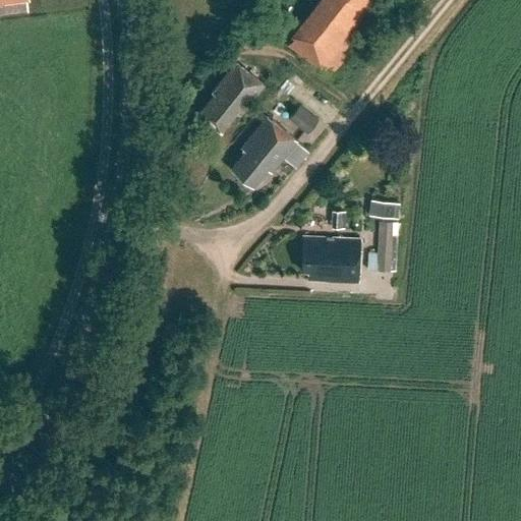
[(30,0),(0,0),(0,13),(31,9),(30,0)]
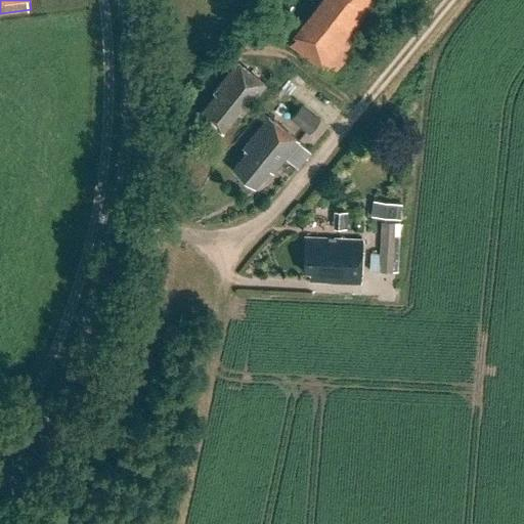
[(324,0),(290,45),(331,78),(349,55),(345,52),(386,0),(324,0)]
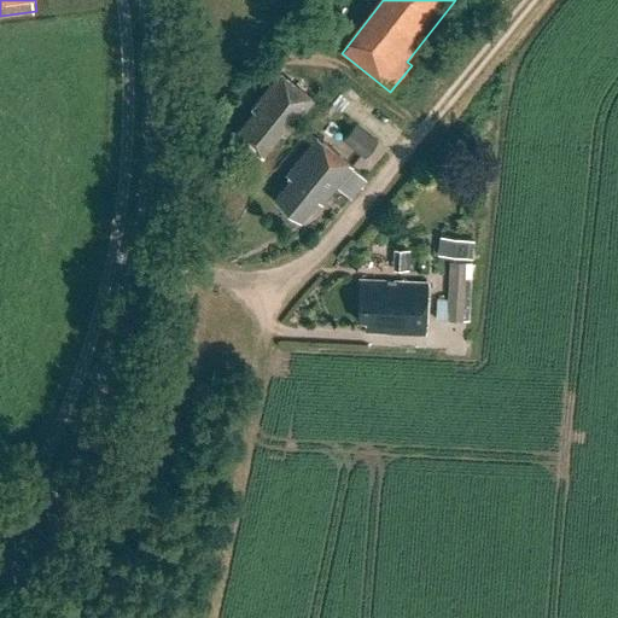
[(254,108),(234,132),(261,155),(280,132),(283,134),(312,99),(277,70),(249,104),(254,108)]
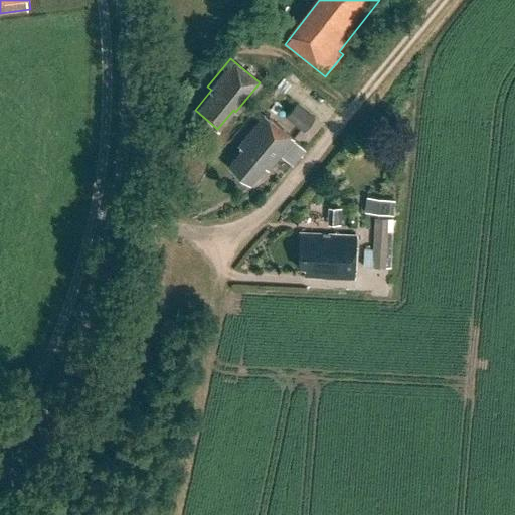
[(314,118),(296,103),(284,117),(303,132),(314,118)]
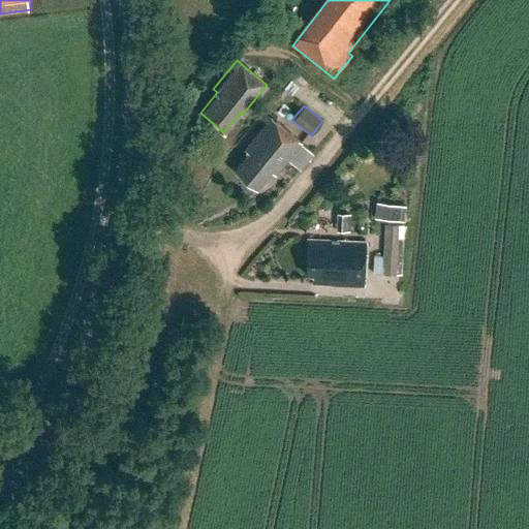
[(242,151),(247,155),(232,173),(254,190),(269,173),(274,177),(299,146),(267,120),(242,151)]
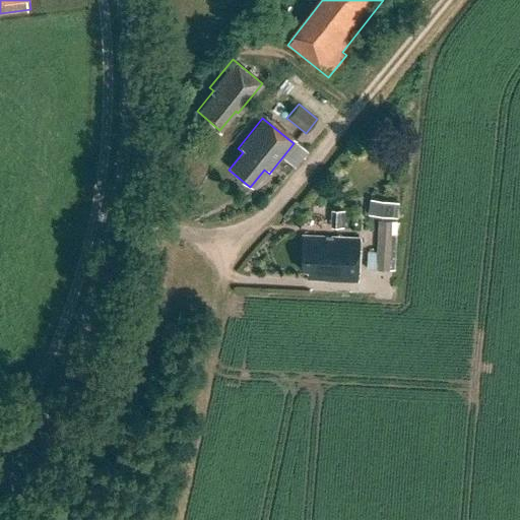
[(397,216),(399,200),(369,197),(367,213),(397,216)]
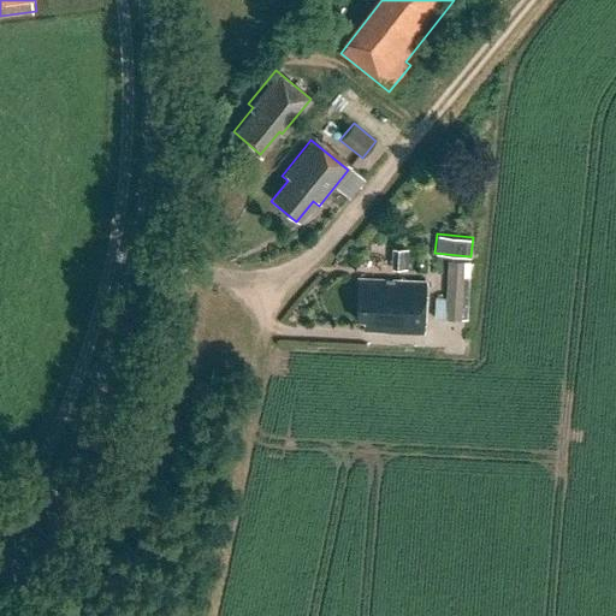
[(408,272),(408,252),(394,252),(392,271),(408,272)]
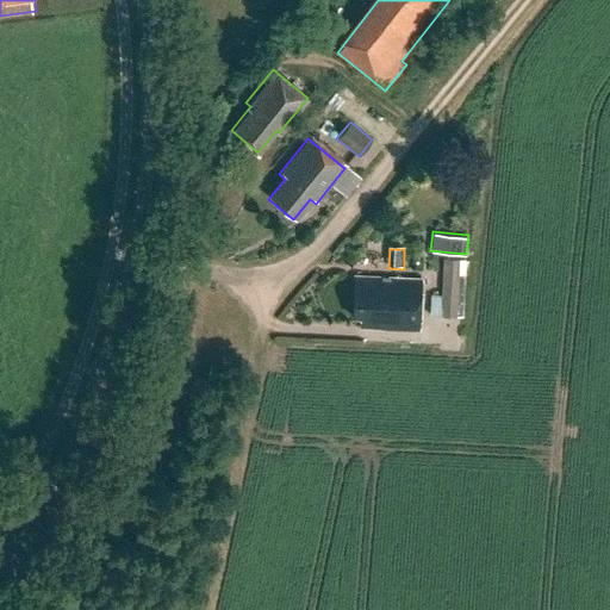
[(466,260),(443,259),(441,316),(462,317),(466,260)]
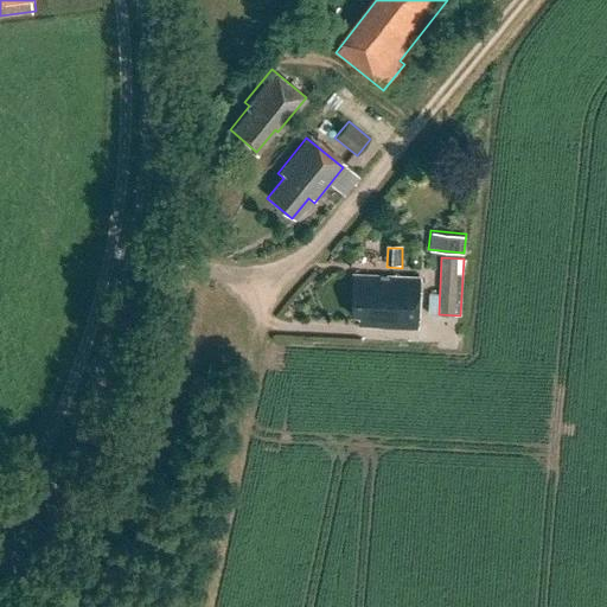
[(351,315),(360,315),(360,326),(416,328),(419,281),(352,279),(351,315)]
